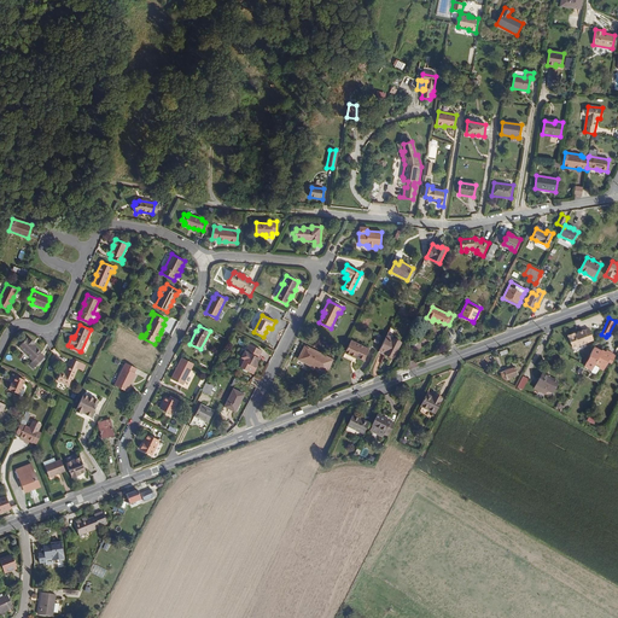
[(567,336),(572,348),(594,340),(589,328),(584,331),(584,330),(577,332),(578,333),(575,334),(575,333),(573,333),(567,336)]
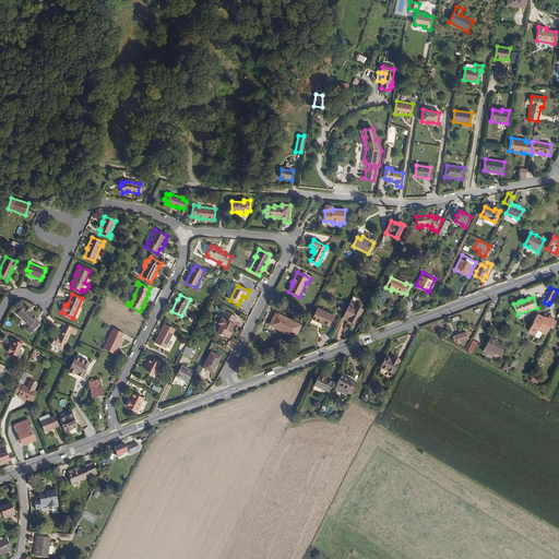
[(356,323),(363,310),(349,304),(343,317),(348,319),(348,320),(356,323)]
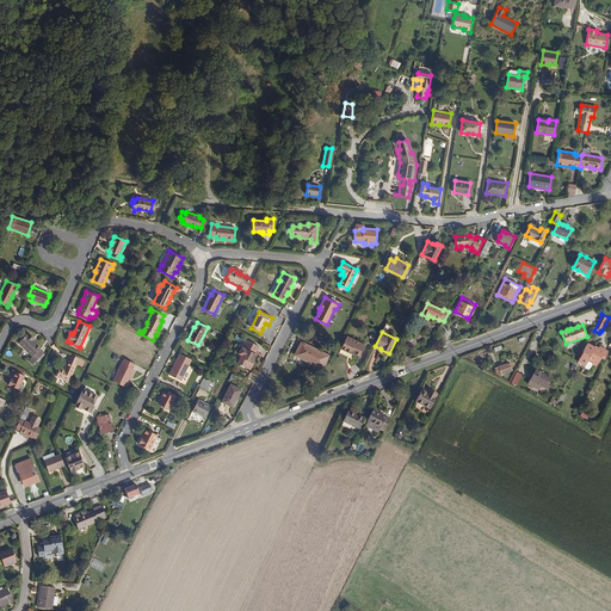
[(32,365),(44,353),(39,349),(41,347),(34,340),(31,338),(32,337),(29,333),(28,334),(18,343),(32,357),(29,360),(32,365)]
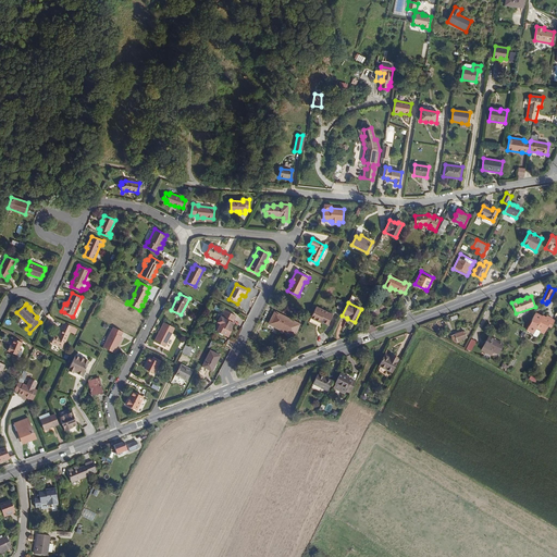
[(323,322),(327,324),(333,314),(317,307),(311,318),(319,322),(320,321),(323,322)]
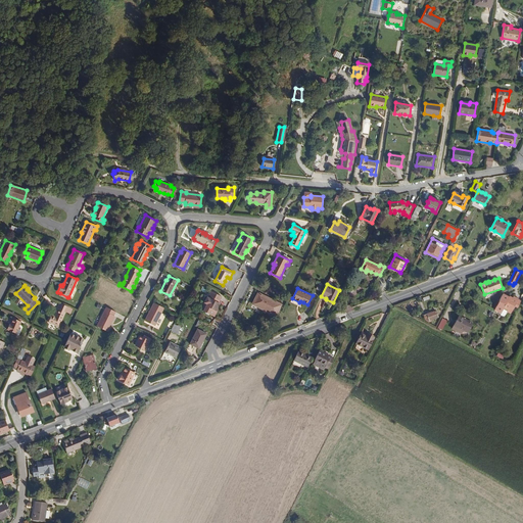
[(203,311),(215,317),(217,312),(216,311),(218,307),(220,303),(219,302),(222,296),(211,291),(208,297),(207,297),(204,302),(207,304),(203,311)]
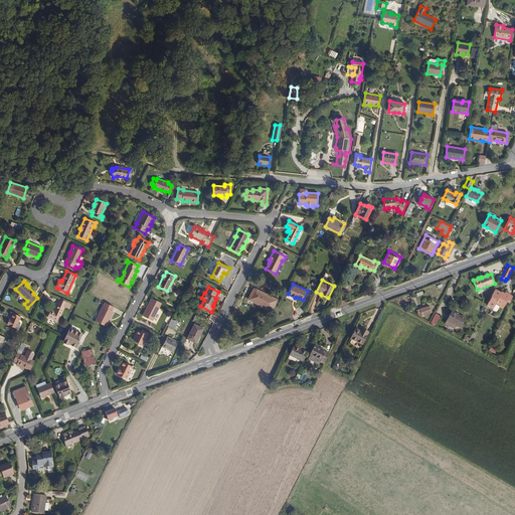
[(277,300),(254,289),(248,300),(272,311),(277,300)]
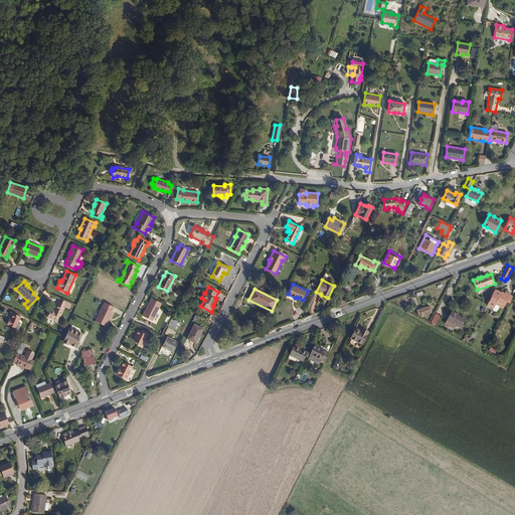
[(487,305),(494,308),(496,303),(500,305),(504,307),(506,302),(510,295),(505,293),(504,295),(501,293),(495,290),(487,305)]
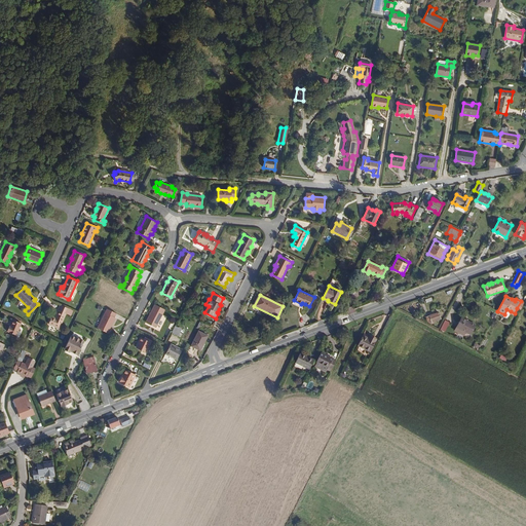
[(165,309),(155,304),(150,313),(152,313),(147,324),(156,328),(165,309)]
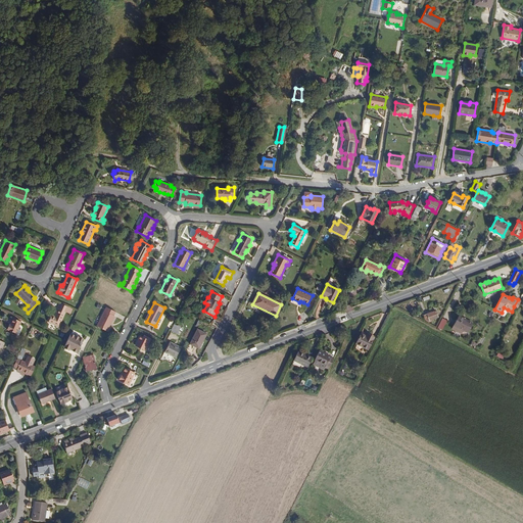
[(72,308),(60,303),(57,308),(58,308),(55,316),(51,315),(48,322),(59,327),(65,312),(69,314),(72,308)]
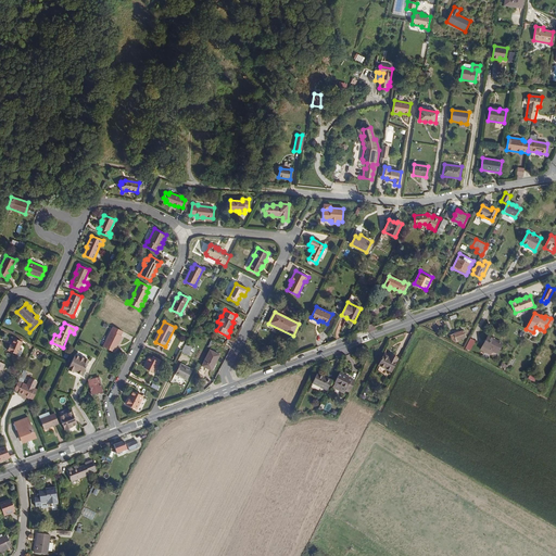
[(112,329),(102,350),(112,355),(121,339),(119,339),(122,335),(112,329)]
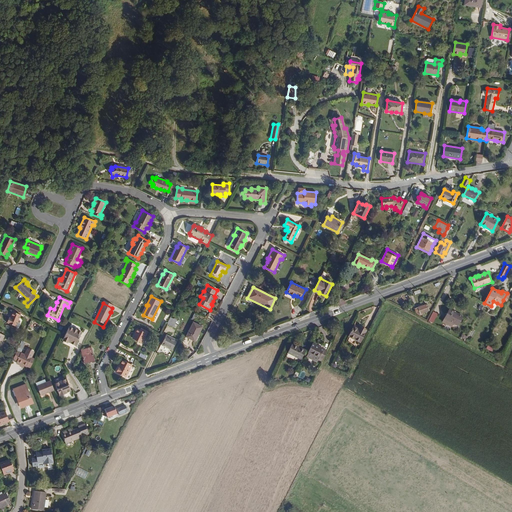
[(422,313),(429,310),(427,304),(423,305),(423,307),(416,310),(417,313),(419,315),(422,314),(422,313)]
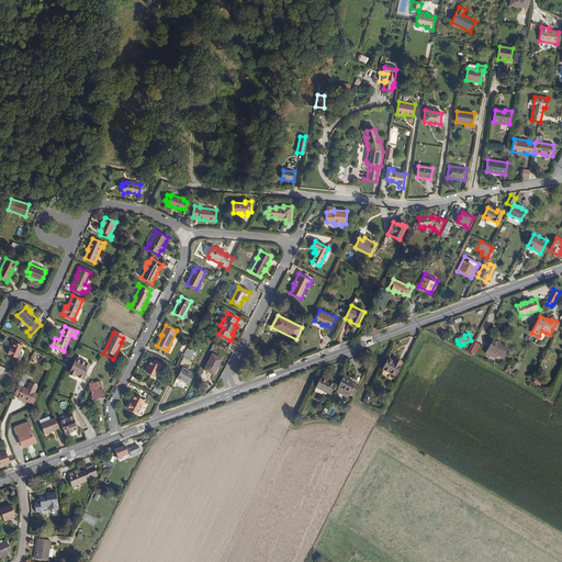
[(507,347),(493,339),(487,349),(497,355),(503,357),(507,347)]
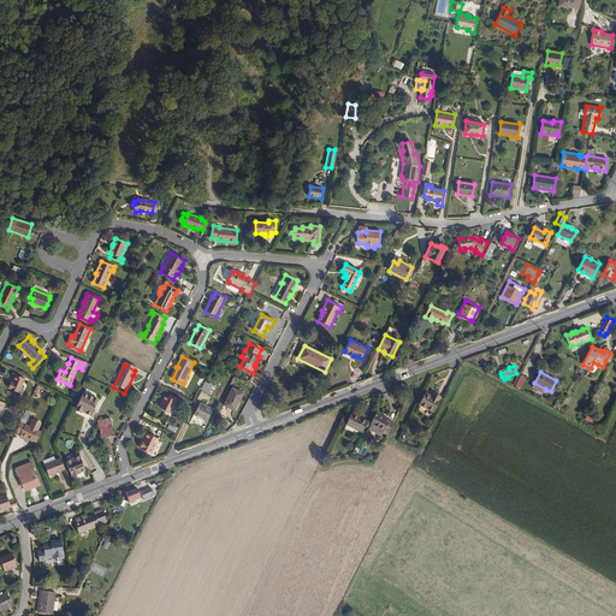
[(9,389),(19,392),(25,379),(16,374),(13,383),(11,381),(9,389)]
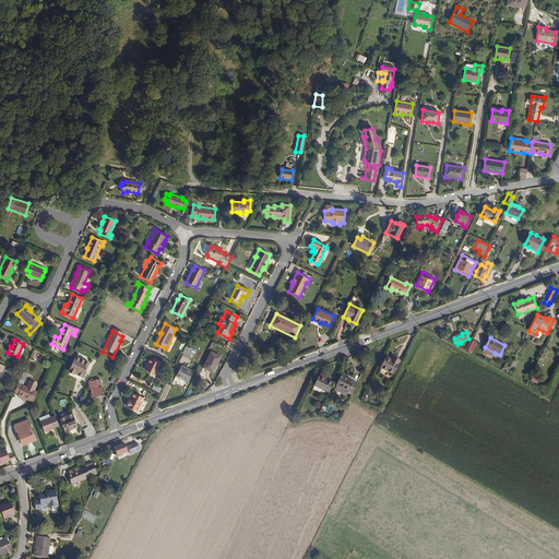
[(474,352),(478,342),(473,340),(468,349),(474,352)]
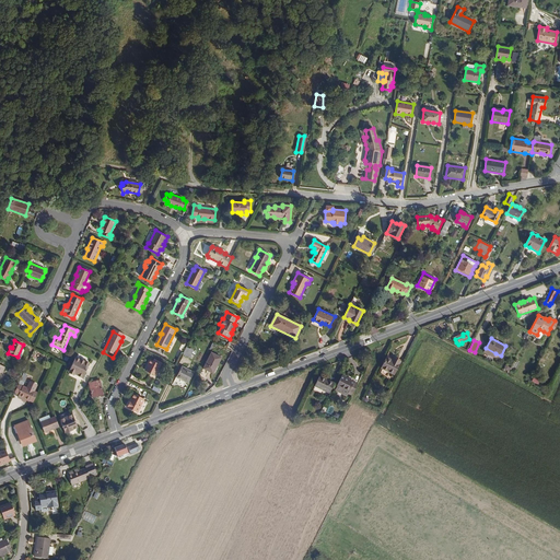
[(186,347),(183,354),(190,358),(194,351),(186,347)]
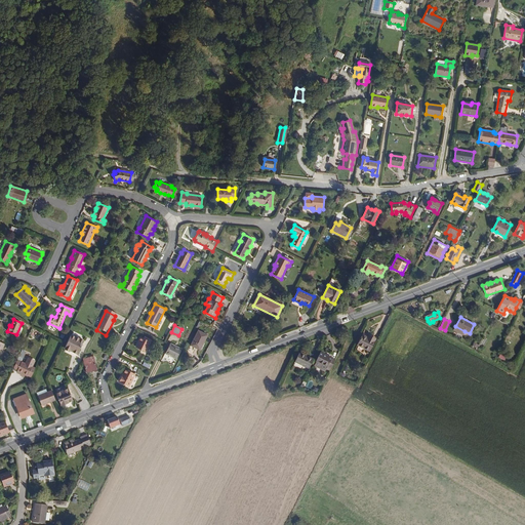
[(455,326),(454,330),(463,334),(465,331),(455,326)]
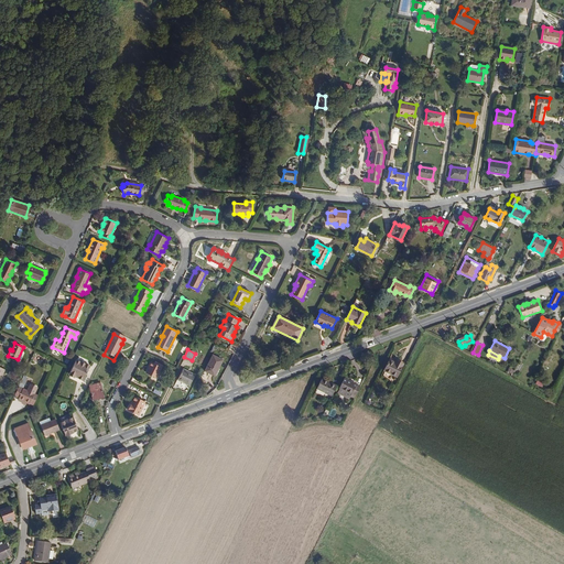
[(205,371),(215,376),(223,360),(213,355),(205,371)]
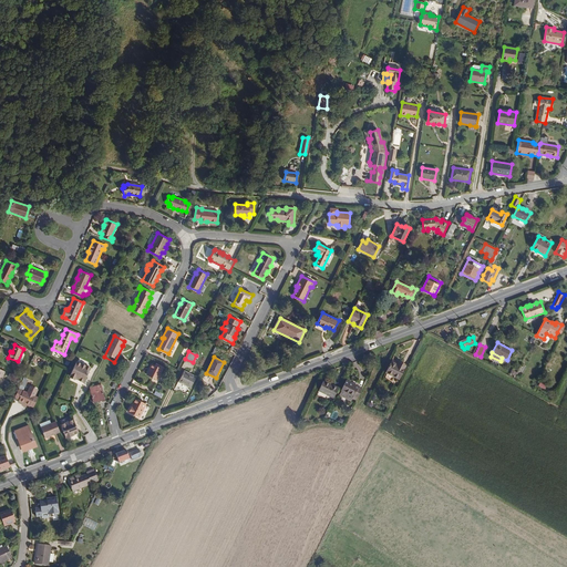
[(78,361),(71,375),(75,378),(76,377),(84,380),(91,367),(78,361)]
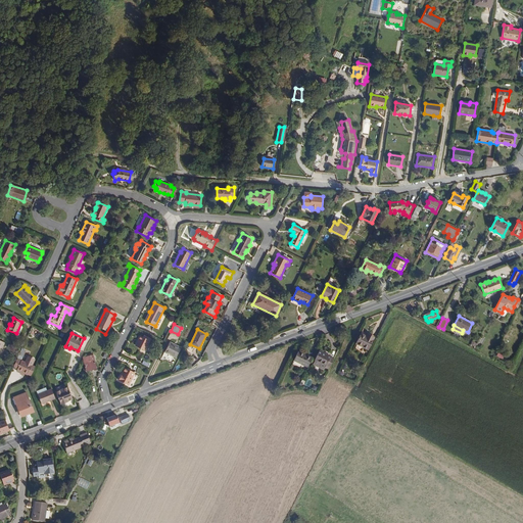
[(368,349),(374,337),(370,335),(369,337),(367,336),(361,334),(355,343),(368,349)]
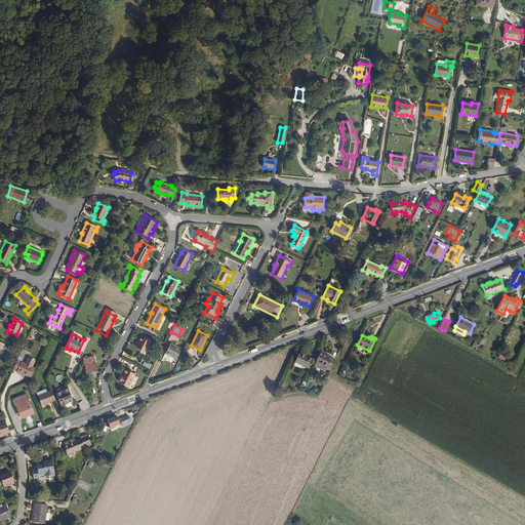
[(139,341),(136,348),(146,352),(152,340),(149,338),(148,340),(144,338),(140,336),(138,341),(139,341)]
